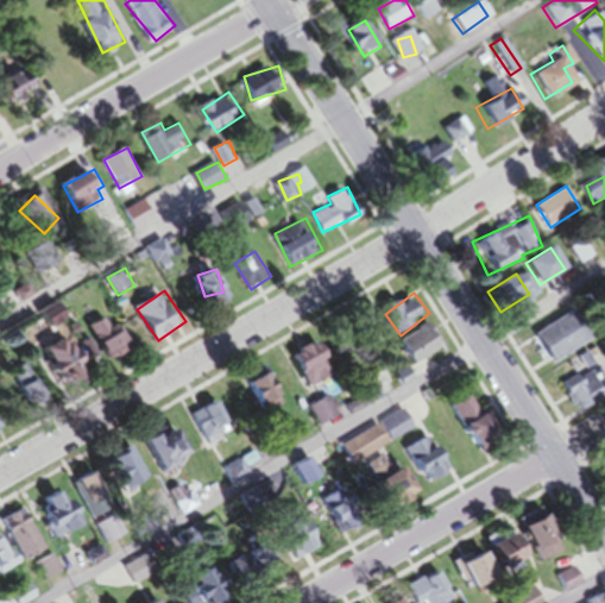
[(529,334),(546,364),(588,340),(573,311),(529,334)]
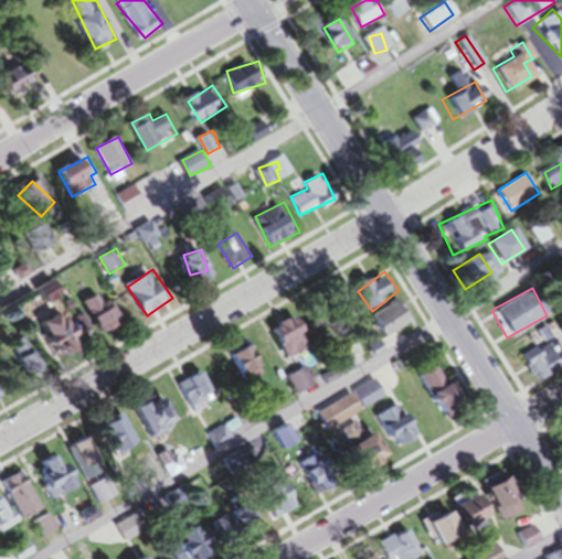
[(50,322),(66,354),(84,344),(83,342),(125,320),(108,290),(50,322)]
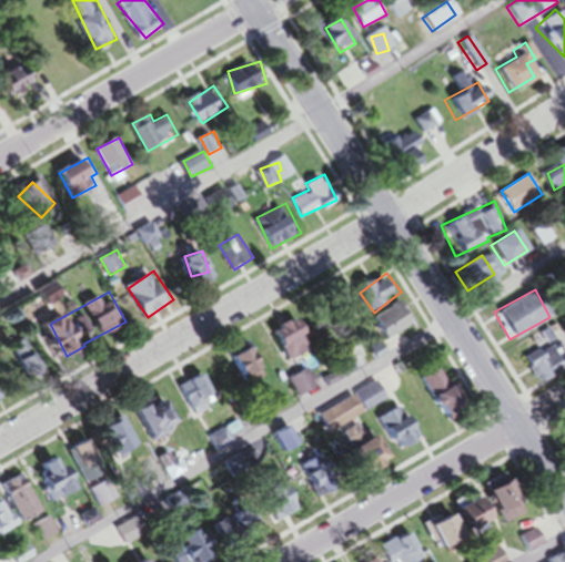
[(391,339),(417,320),(403,299),(376,318),(391,339)]
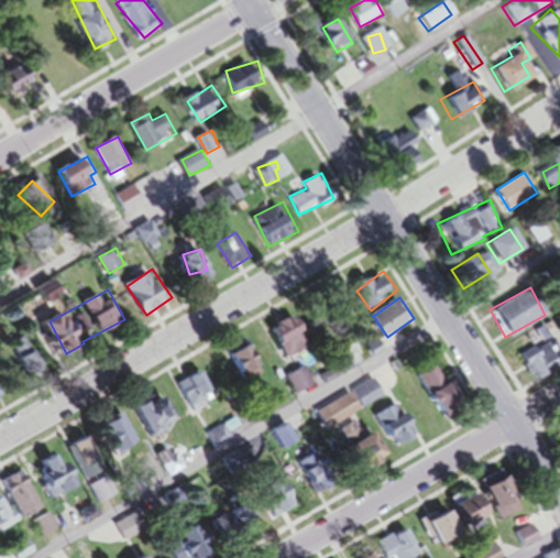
[(273,323),(283,356),(317,346),(306,313),(273,323)]
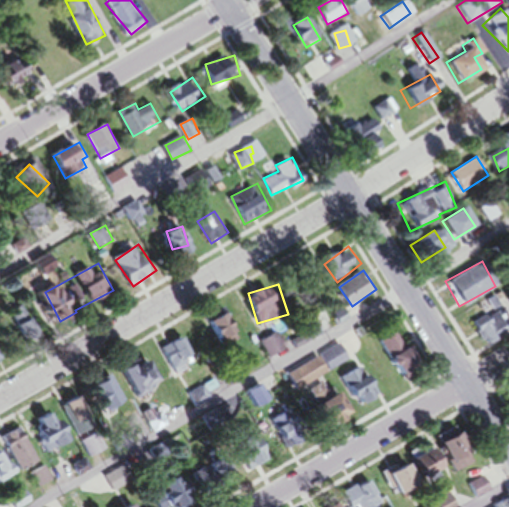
[(508,294),(500,302),(508,311),(508,294)]
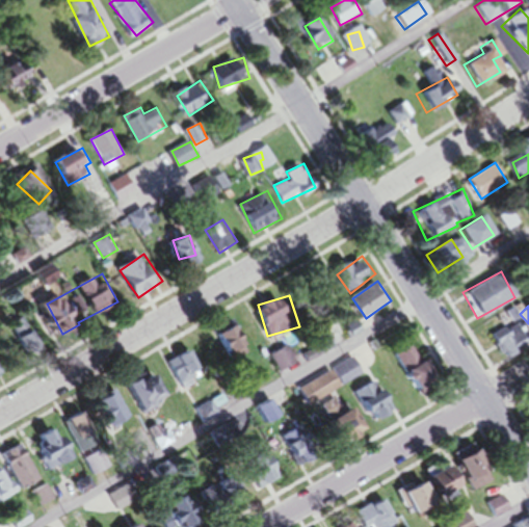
[(35,363),(52,349),(26,317),(9,330),(35,363)]
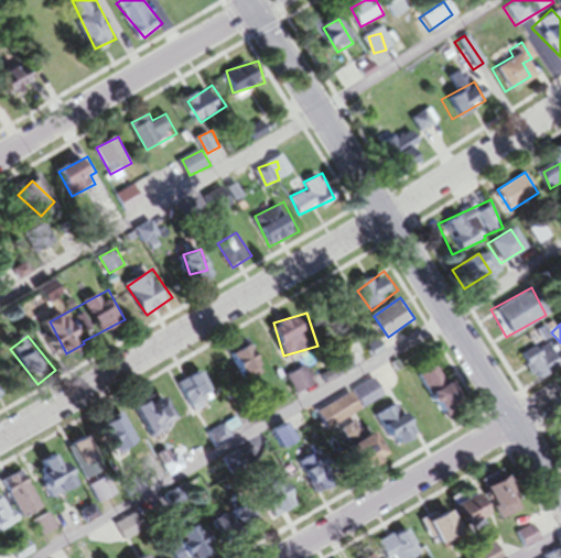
[(377,353),(388,343),(381,337),(371,347),(377,353)]
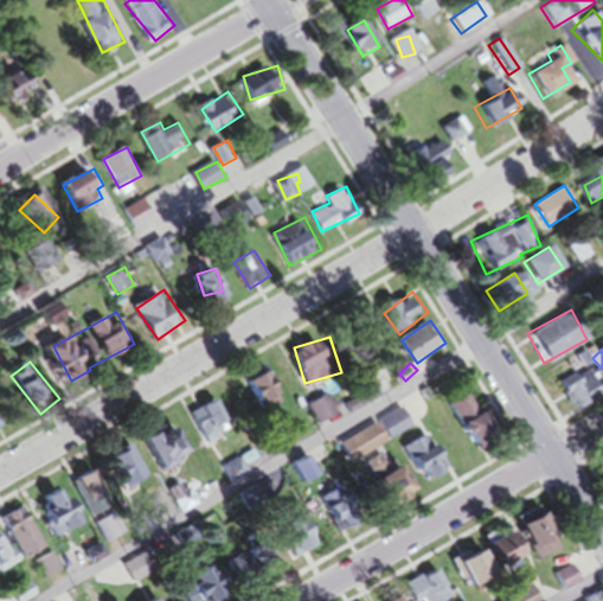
[(601,390),(583,368),(556,389),(573,411),(601,390)]
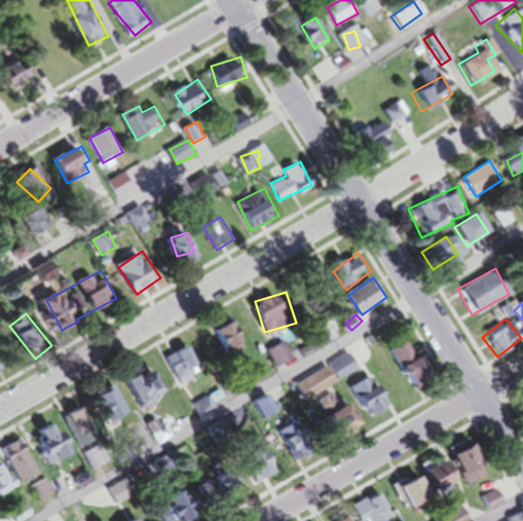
[(229,358),(248,346),(233,322),(215,332),(229,358)]
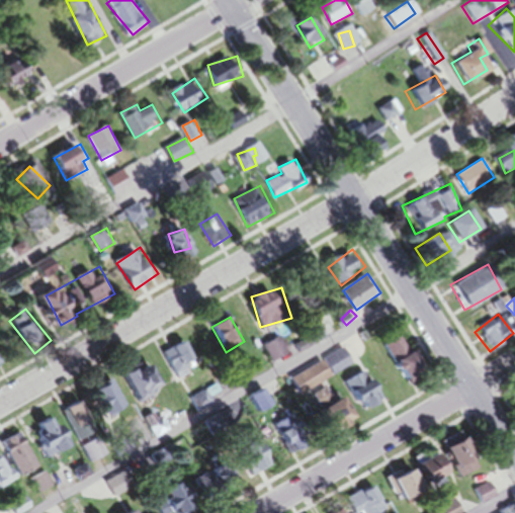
[(405,381),(431,371),(422,349),(413,353),(406,335),(389,342),(405,381)]
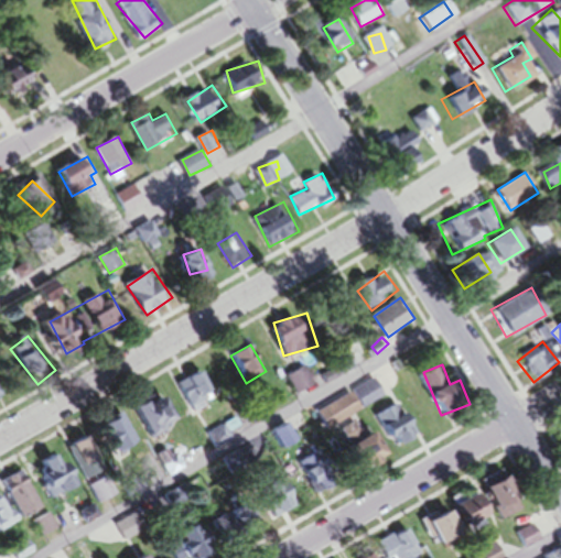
[(314,384),(306,367),(288,374),(295,391),(314,384)]
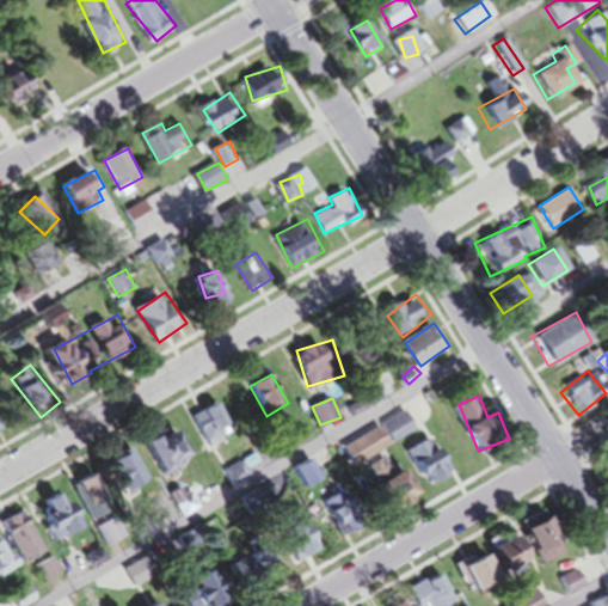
[(192,416),(208,446),(235,432),(219,402),(192,416)]
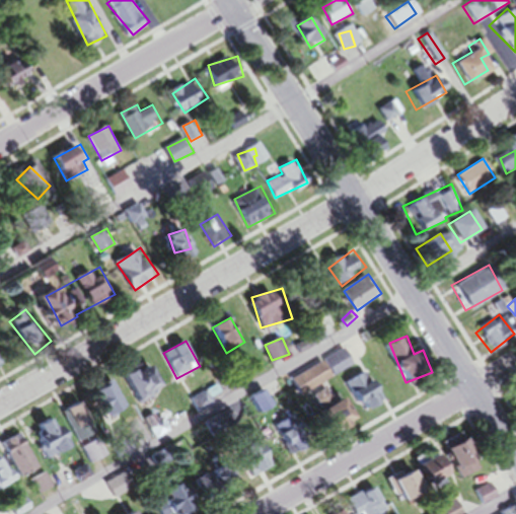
[(357,366),(349,349),(293,375),(302,392),(357,366)]
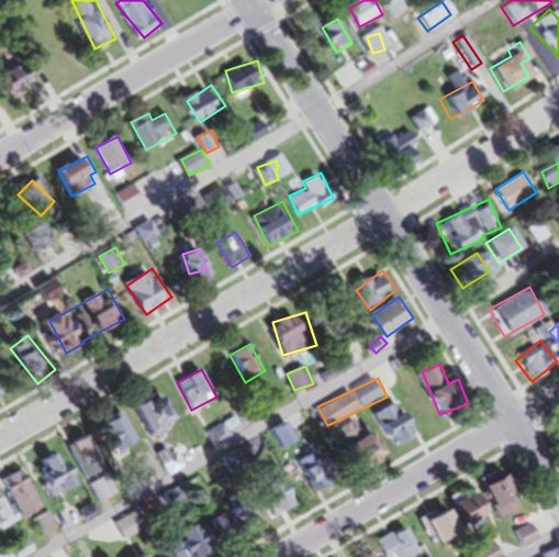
[(149,436),(179,421),(164,392),(134,408),(149,436)]
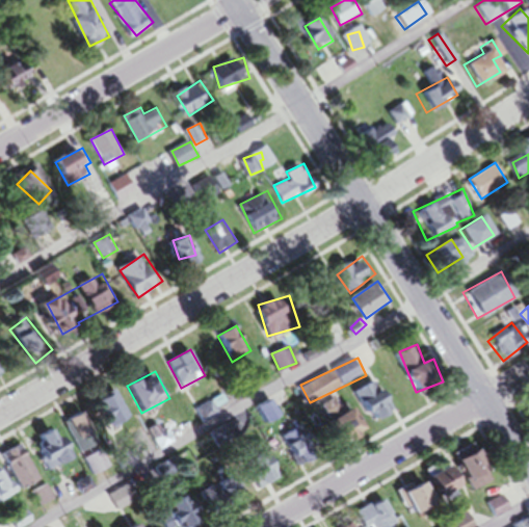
[(397,412),(385,378),(359,389),(371,422),(397,412)]
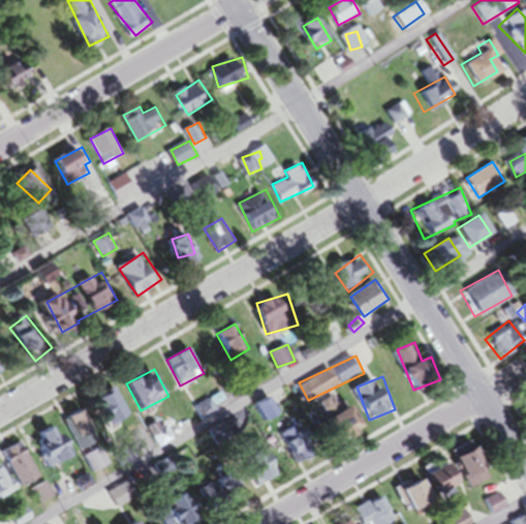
[(128,414),(114,392),(86,410),(101,432),(128,414)]
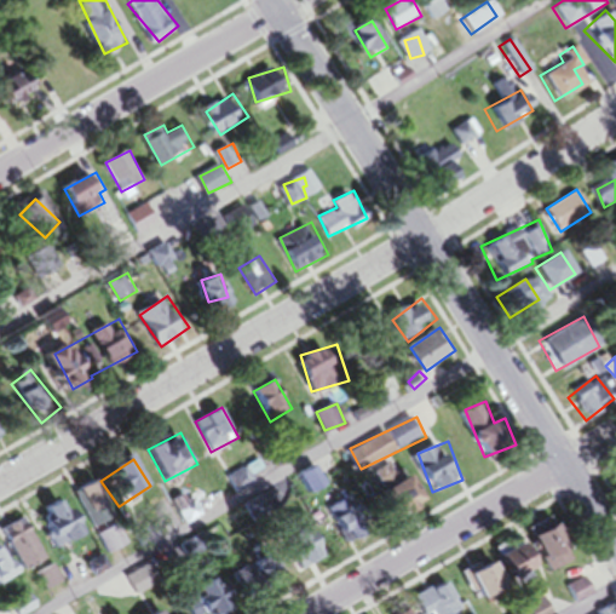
[(431,499),(418,474),(393,487),(408,512),(431,499)]
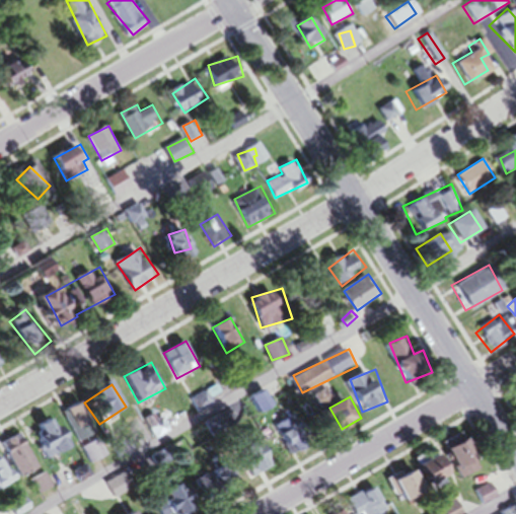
[(31,429),(47,459),(77,443),(76,441),(96,430),(82,402),(61,413),(61,414),(31,429)]
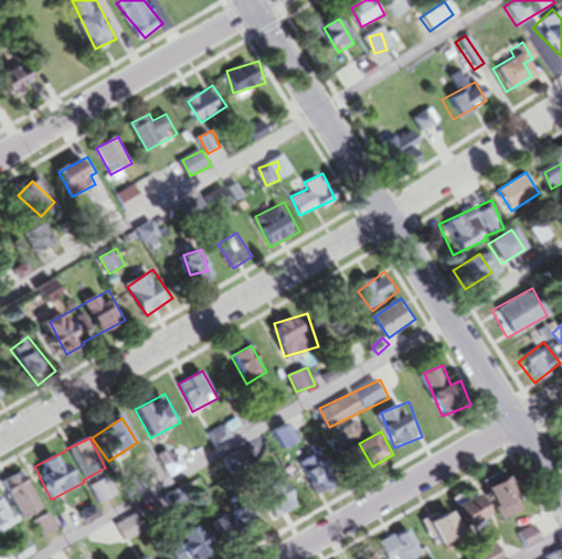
[(44,508),(24,471),(3,483),(9,493),(0,497),(0,526),(2,530),(24,518),(24,519),(44,508)]
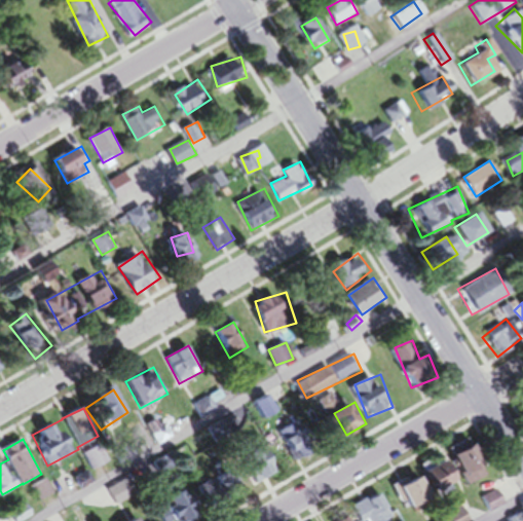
[(432,468),(443,490),(468,478),(472,484),(491,475),(477,445),(432,468)]
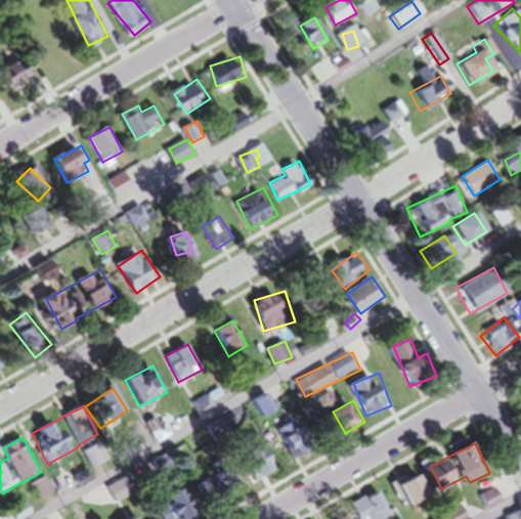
[(262,477),(279,470),(273,455),(256,462),(262,477)]
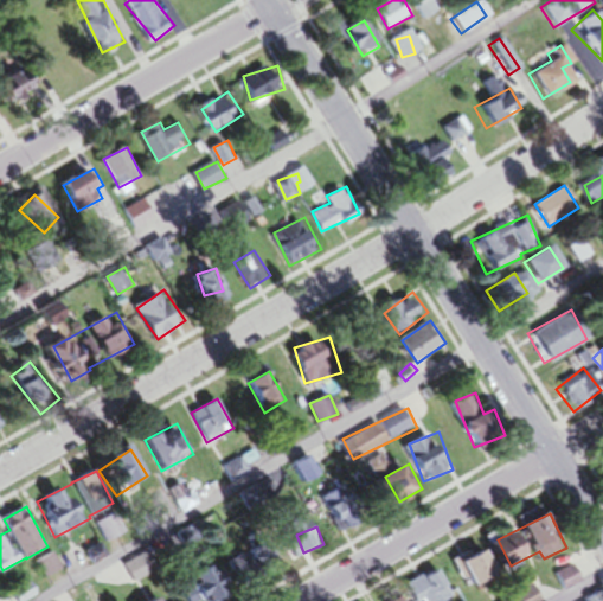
[(252,582),(281,562),(267,543),(238,563),(252,582)]
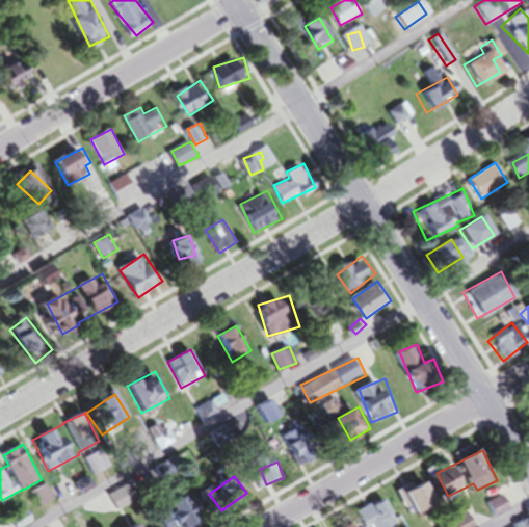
[(426,514),(444,502),(429,480),(412,492),(426,514)]
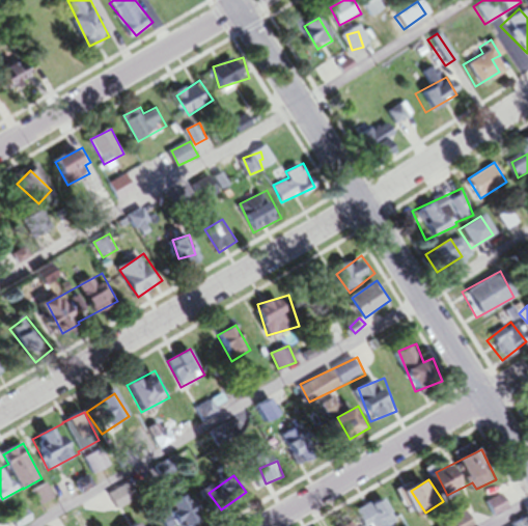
[(108,489),(115,508),(137,500),(130,480),(108,489)]
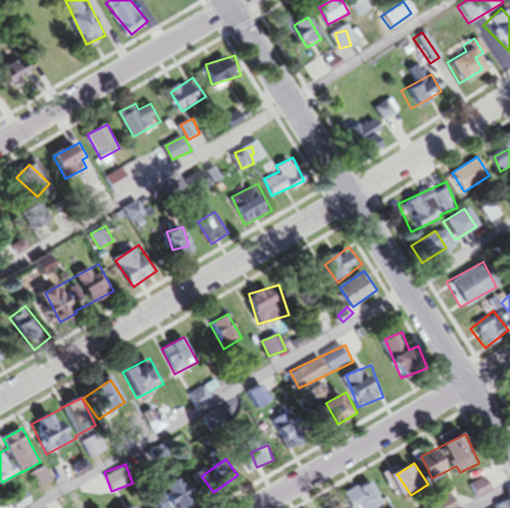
[(31,475),(39,488),(52,480),(43,467),(31,475)]
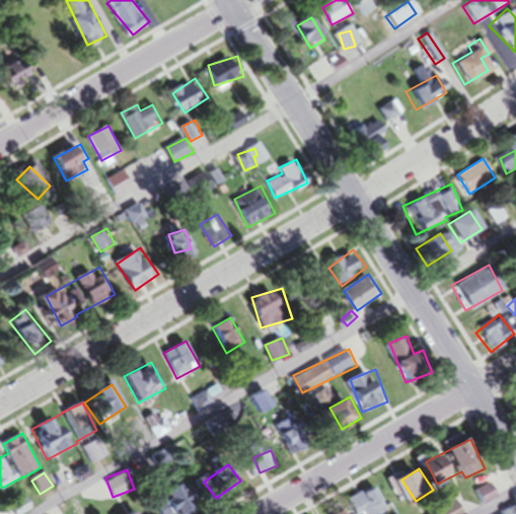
[(502,497),(496,483),(476,491),(484,505),(502,497)]
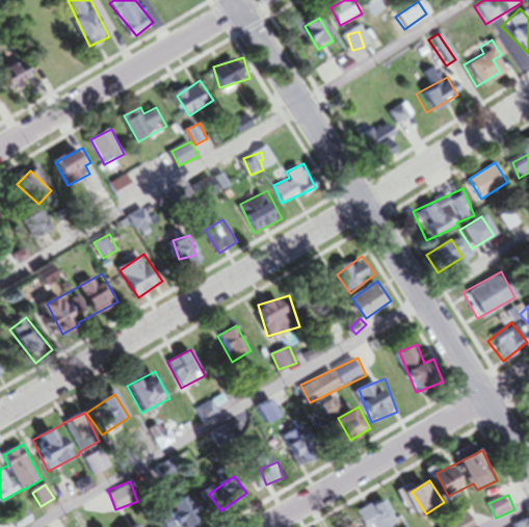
[(359,526),(401,526),(390,498),(353,512),(359,526)]
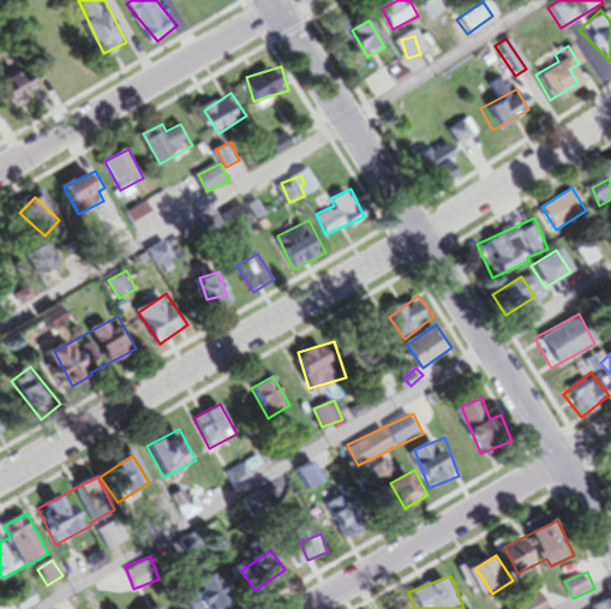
[(237,608),(237,578),(204,578),(203,608),(237,608)]
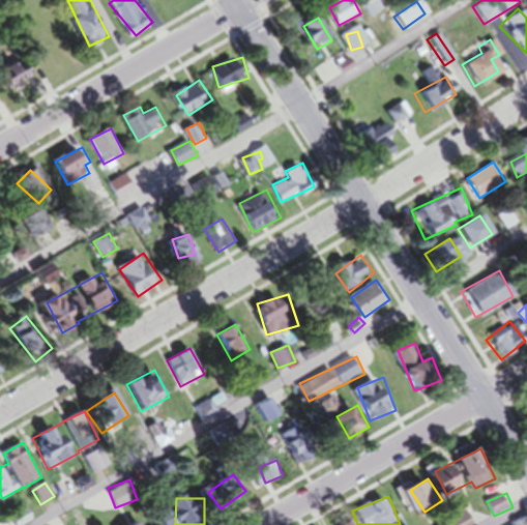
[(10,517),(16,524),(21,524),(33,517),(26,506),(10,517)]
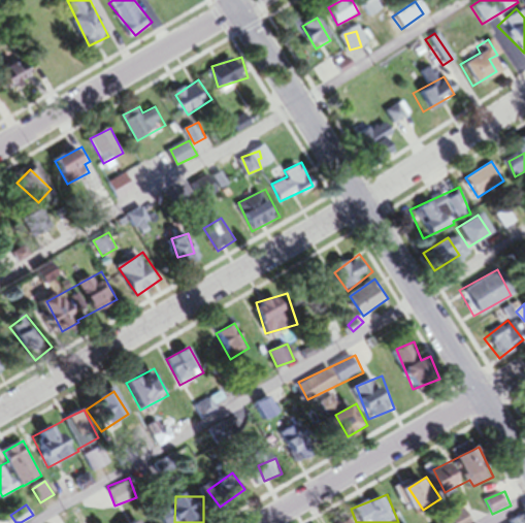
[(476,522),(468,509),(445,522),(476,522)]
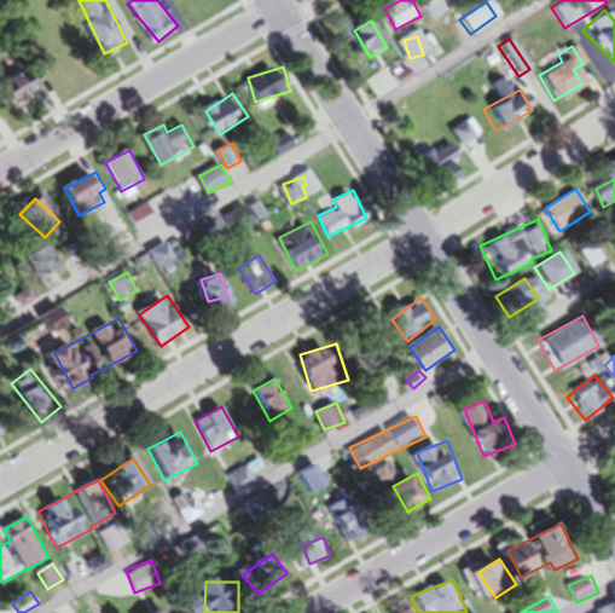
[(614,600),(593,612),(614,612),(614,600)]
